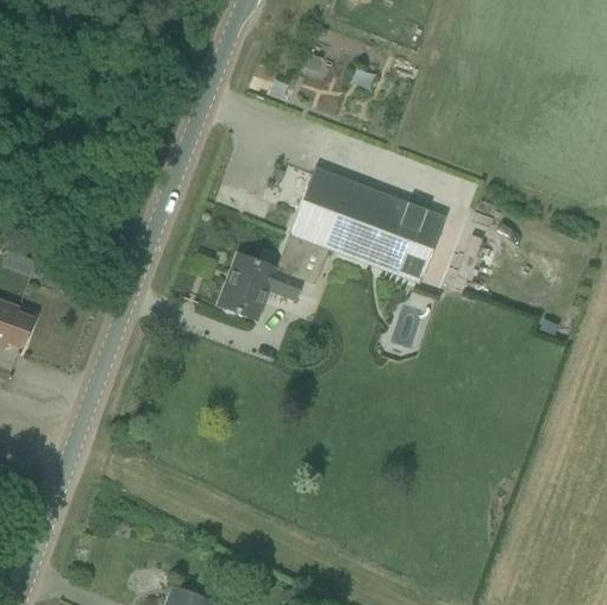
[(313,54),(307,68),(318,71),(323,57),(313,54)]
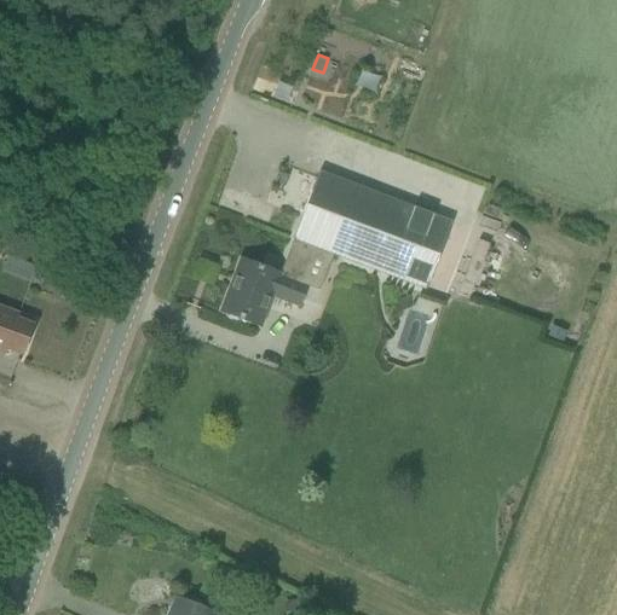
[(304,215),(295,237),(298,238),(335,253),(428,288),(454,220),(321,169),(304,215)]
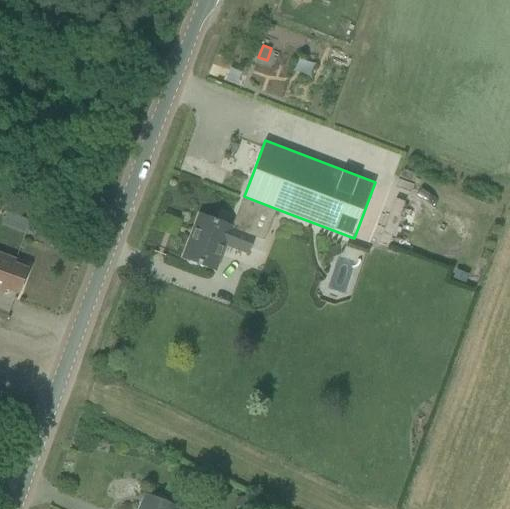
[(377,191),(361,235),(389,246),(406,201),(377,191)]
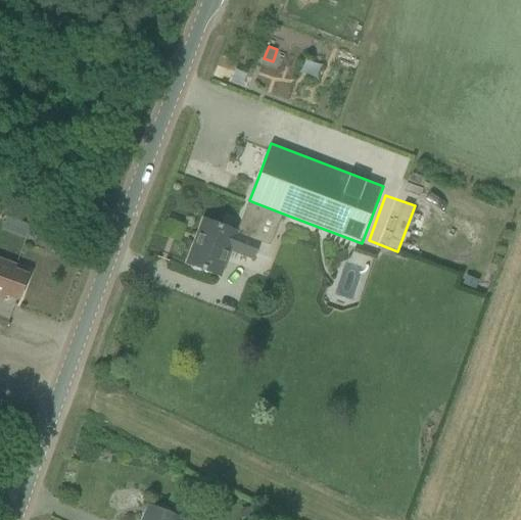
[(205,218),(188,262),(222,275),(231,248),(254,256),(261,240),(271,244),(283,214),(251,201),(239,232),(238,231),(238,230),(205,218)]
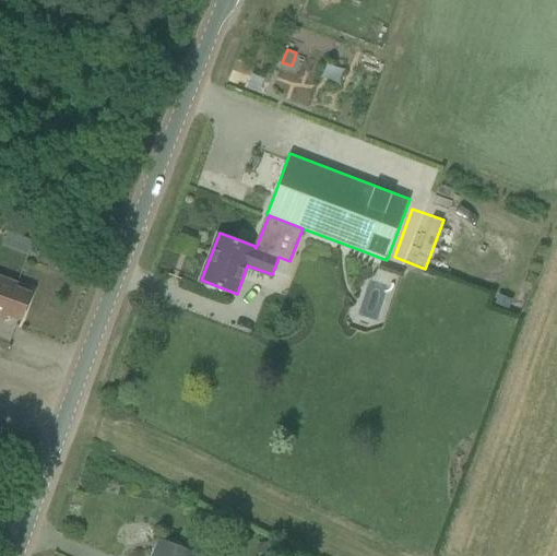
[(0,315),(6,318),(8,314),(22,319),(32,293),(16,287),(18,283),(0,276),(0,315)]
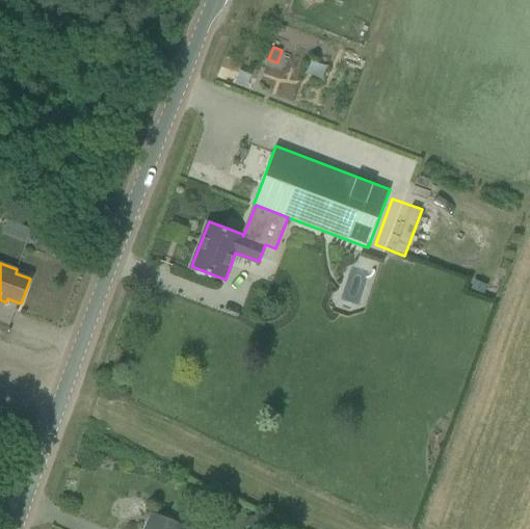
[(153,513),(146,528),(191,528),(186,527),(179,524),(177,519),(167,514),(161,517),(153,513)]
